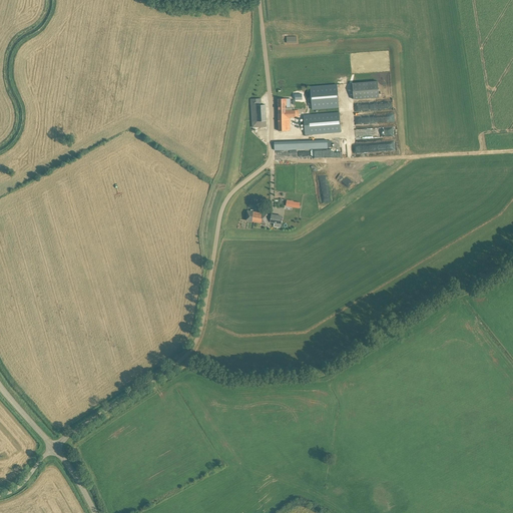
[(354,99),(379,97),(378,81),(353,83),(354,99)]
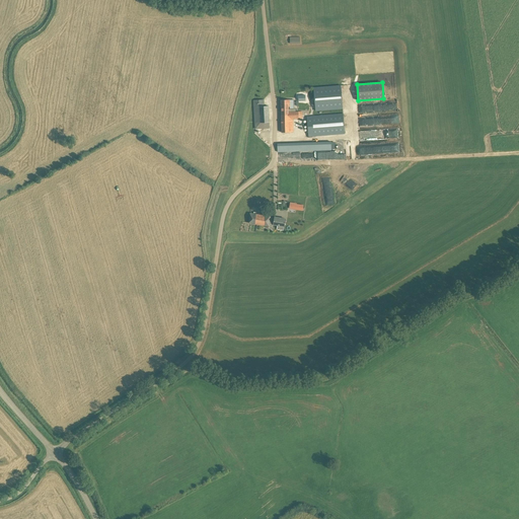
[(343,108),(341,85),(314,87),(316,110),(343,108)]
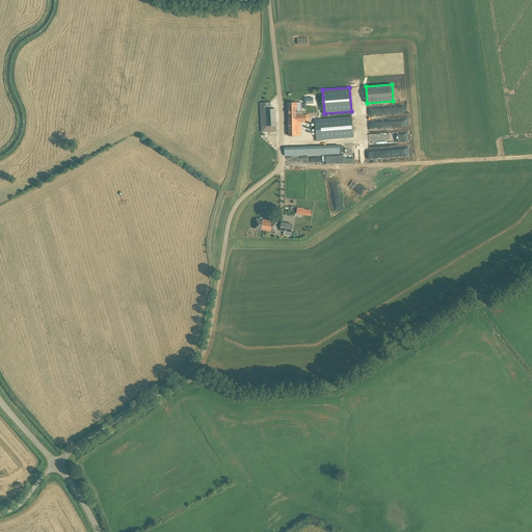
[(262,132),(271,131),(276,131),(276,125),(275,108),(271,109),(270,102),(260,103),(262,132)]
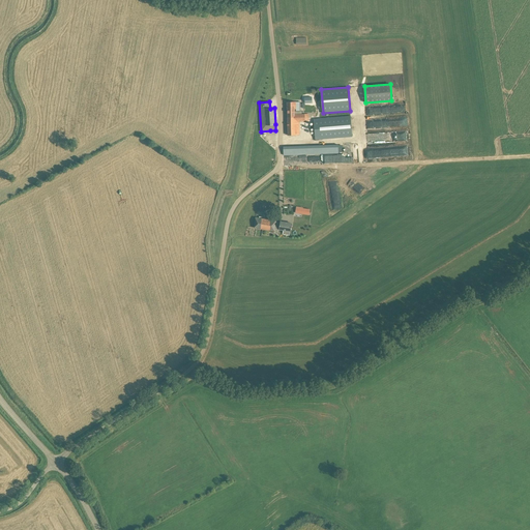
[(296,109),(296,101),(287,101),(287,113),(288,118),(308,118),(308,114),(295,114),(295,109),(296,109)]
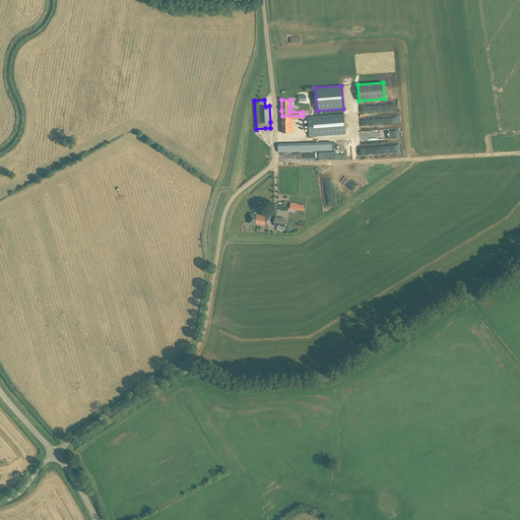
[(309,136),(310,136),(310,137),(313,137),(313,136),(345,134),(344,114),(308,116),(309,136)]
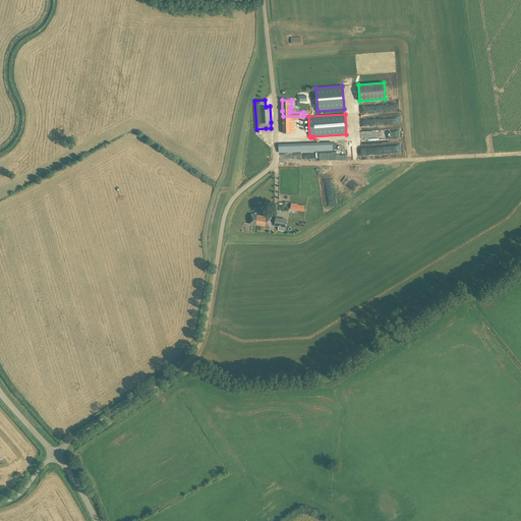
[(303,116),(283,116),(283,132),(294,132),(294,119),(303,119),(303,116)]
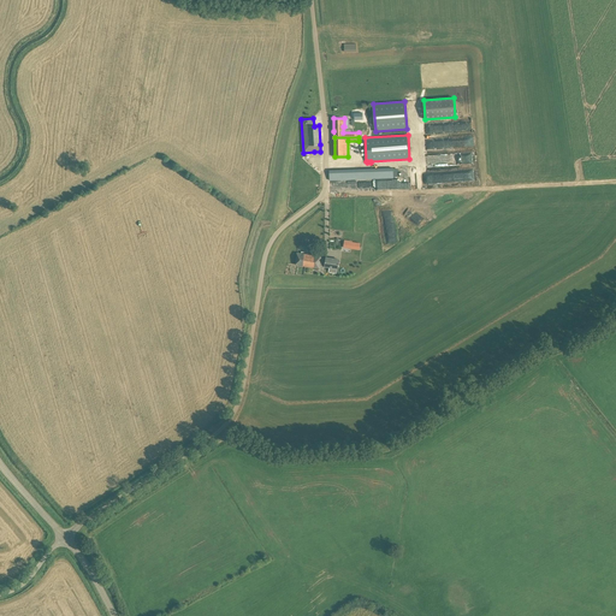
[(336,179),(394,178),(394,177),(398,177),(397,169),(336,171),(330,171),(330,181),(336,179)]
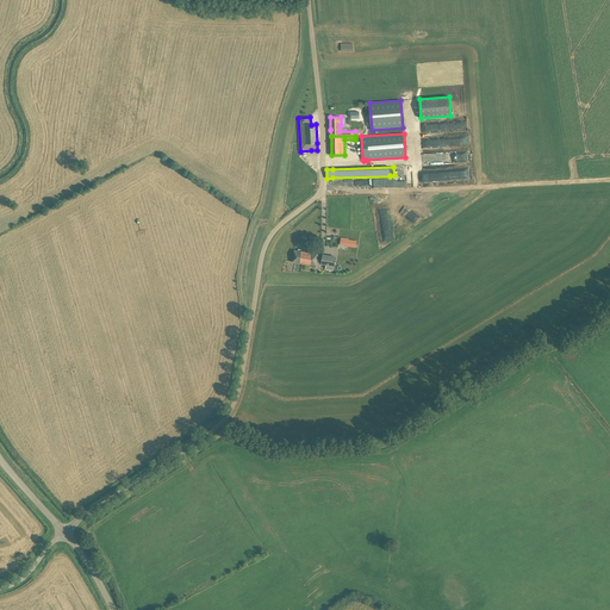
[(292,262),(316,266),(316,267),(321,267),(321,263),(327,265),(325,269),(334,271),(334,266),(335,266),(336,257),(323,255),(322,256),(318,255),(318,254),(294,250),(292,262)]
